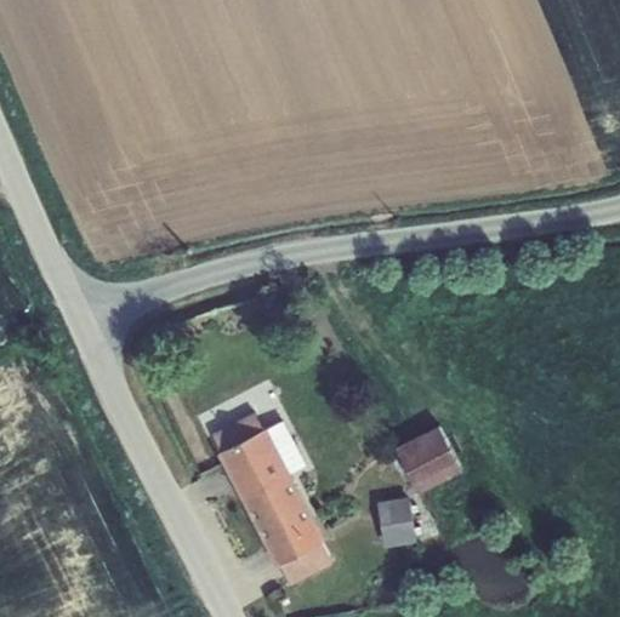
[(220,452),(263,430),(255,411),(211,434),(220,452)]
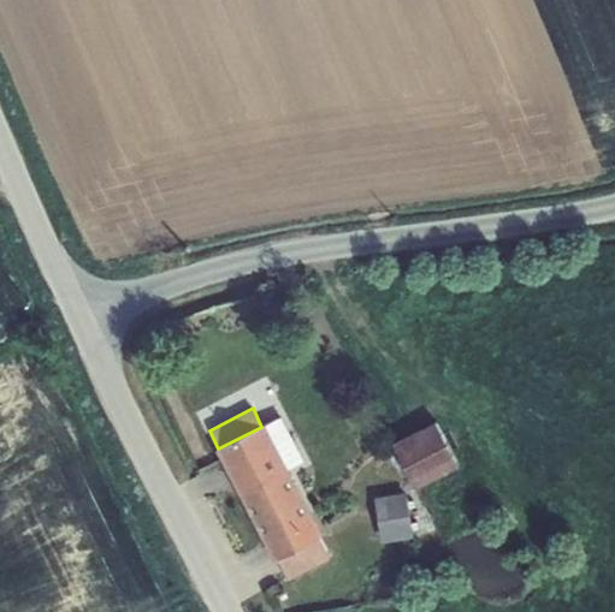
[(281,419),(265,426),(288,470),(303,462),(281,419)]
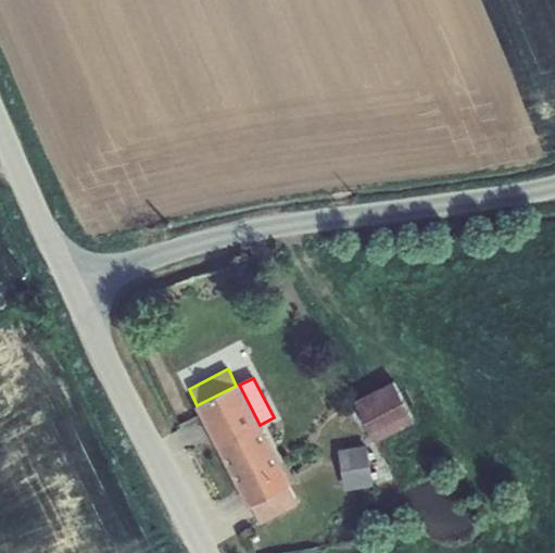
[(353,401),(375,442),(414,423),(393,381),(353,401)]
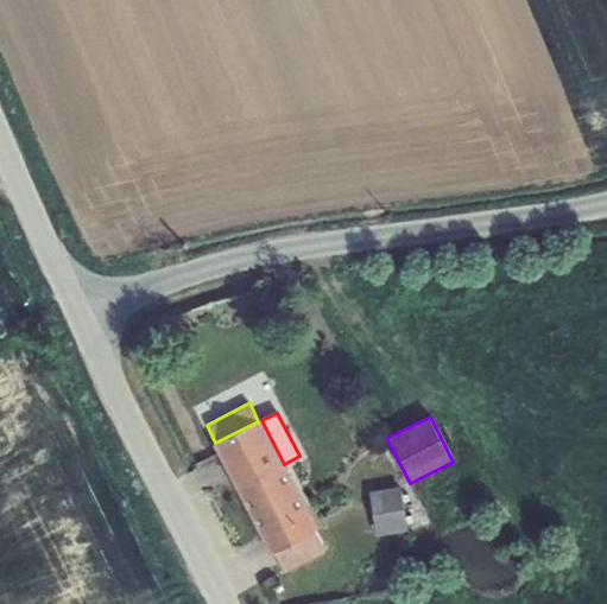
[(258,421),(215,443),(212,445),(270,555),(271,554),(317,531),(284,464),(261,420),(258,421)]
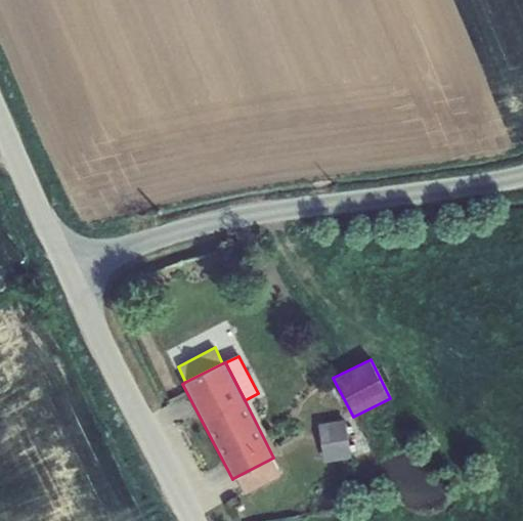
[(318,423),(324,463),(351,460),(345,419),(318,423)]
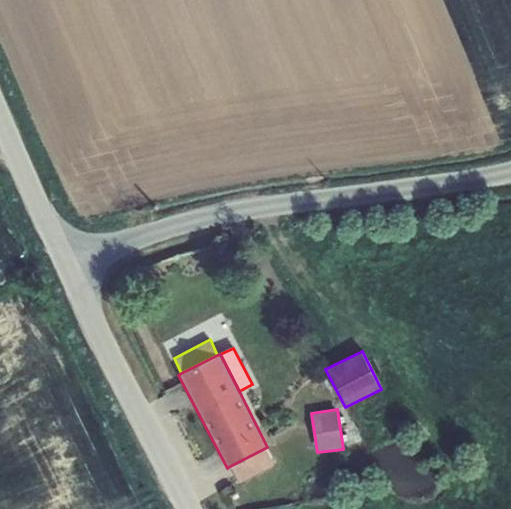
[(267,447),(228,467),(239,483),(273,465),(267,447)]
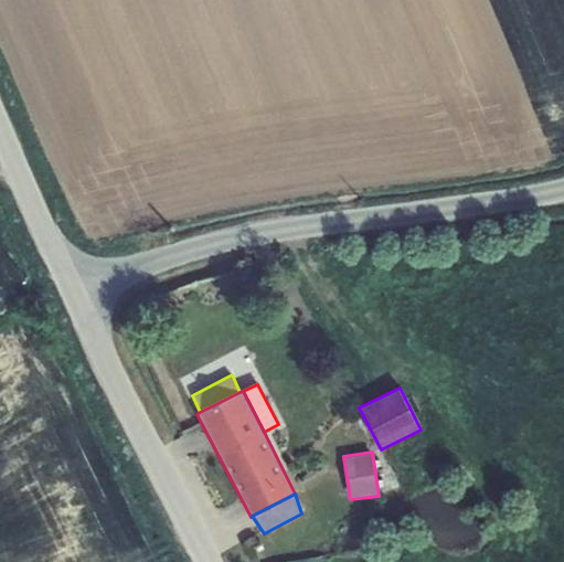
All buildings are outlined.
